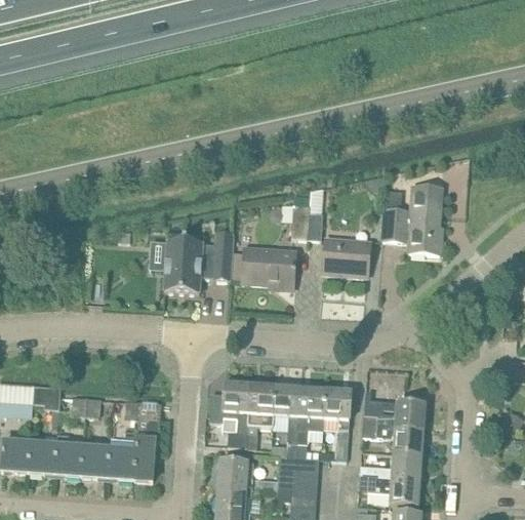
[(388,175),(365,180),(374,192),(387,192),(387,191),(388,175)]
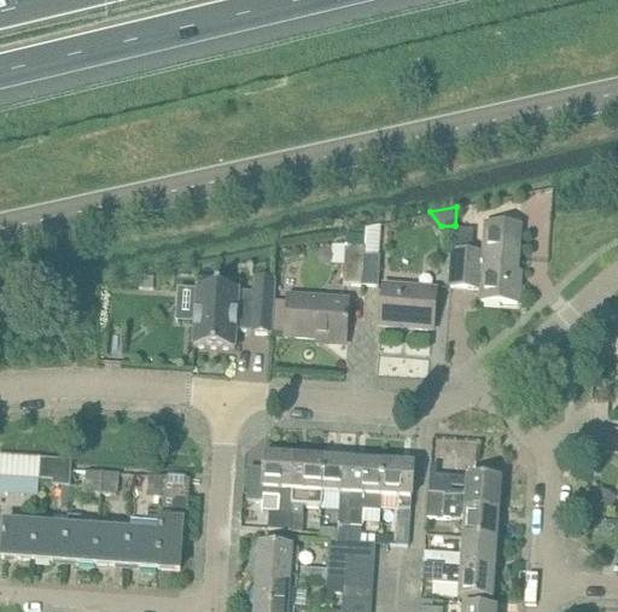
[(453,254),(450,283),(482,284),(481,296),(518,298),(519,277),(514,277),(519,222),(495,220),(487,220),(485,246),(472,246),(454,245),(453,244),(453,254)]
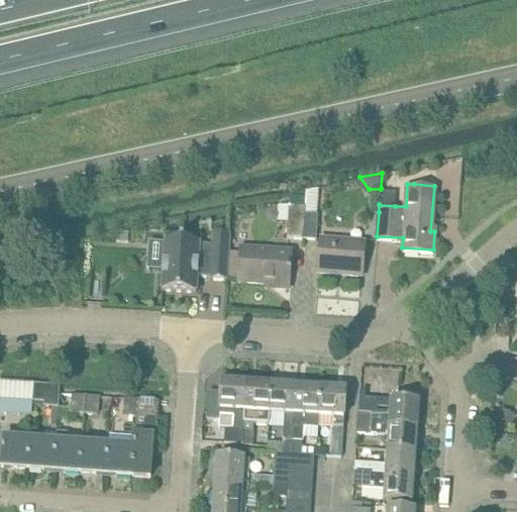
[(304,235),(305,210),(305,207),(289,206),(287,234),(304,235)]
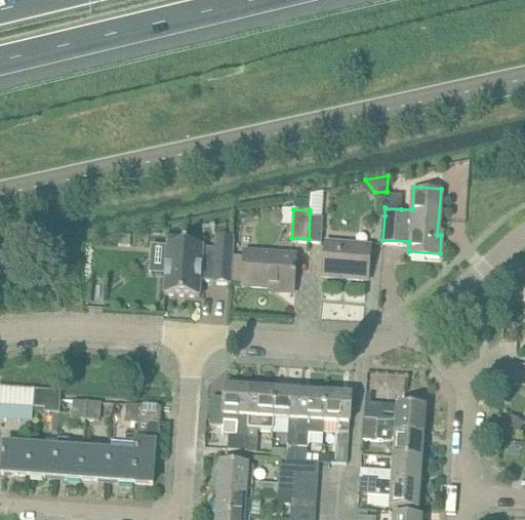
[(322,214),(310,213),(309,239),(321,240),(322,214)]
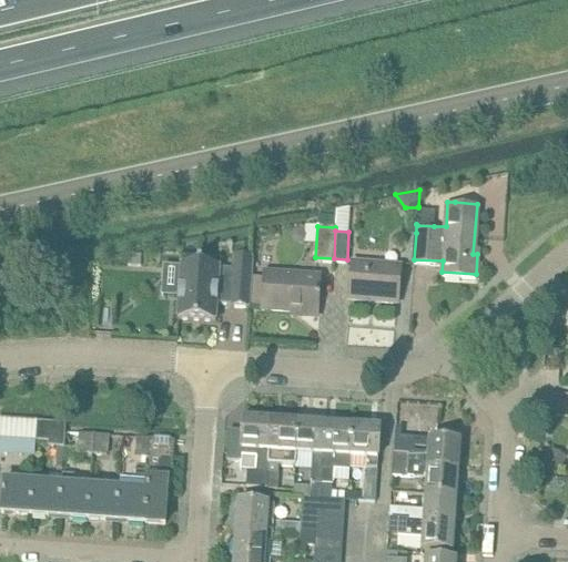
[(128,249),(128,261),(141,262),(141,251),(128,249)]
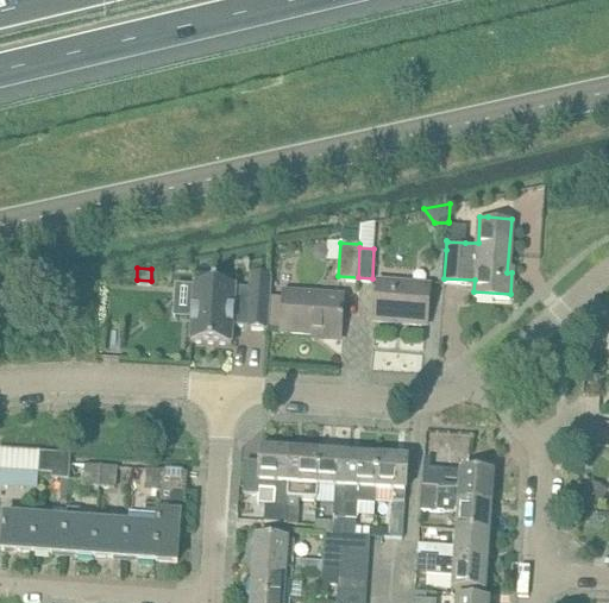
[(248,324),(267,325),(271,271),(251,269),(251,283),(236,282),(236,281),(194,277),(190,337),(231,340),(232,321),(248,322),(248,324)]
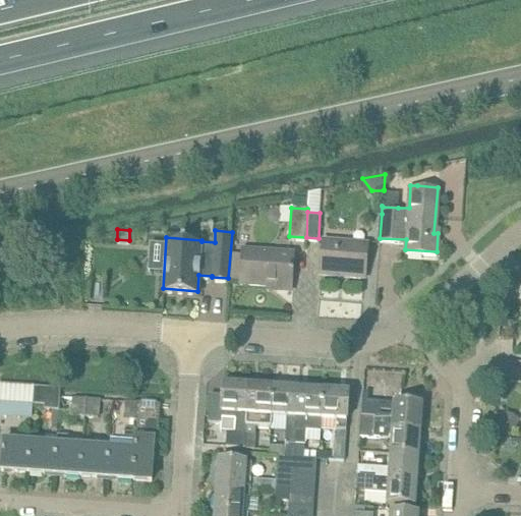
[(364,275),(366,254),(367,240),(323,236),(321,271),(335,272),(335,270),(344,271),(344,273),(364,275)]
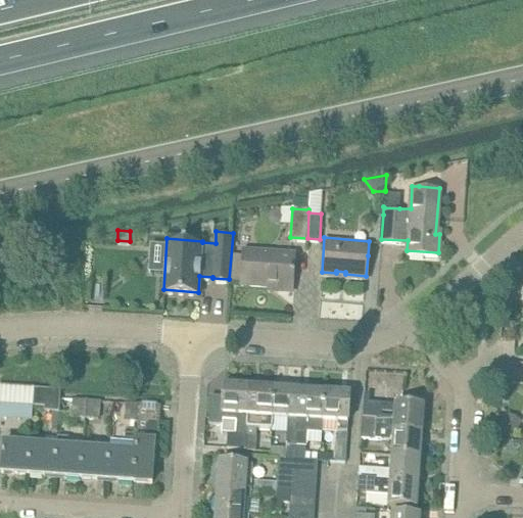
[(294,266),(293,266),(294,251),(243,248),(243,251),(232,250),(230,278),(241,279),(241,281),(292,284),(293,270),(294,270),(294,266)]
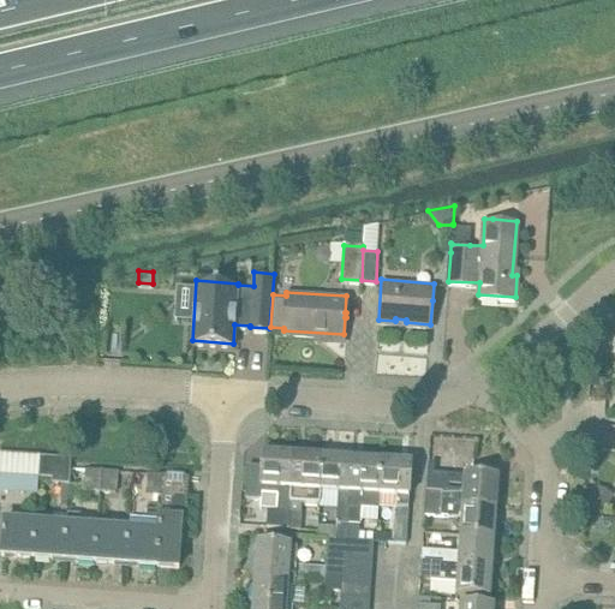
[(39,472),(41,452),(25,451),(0,448),(0,469),(3,470),(39,472)]
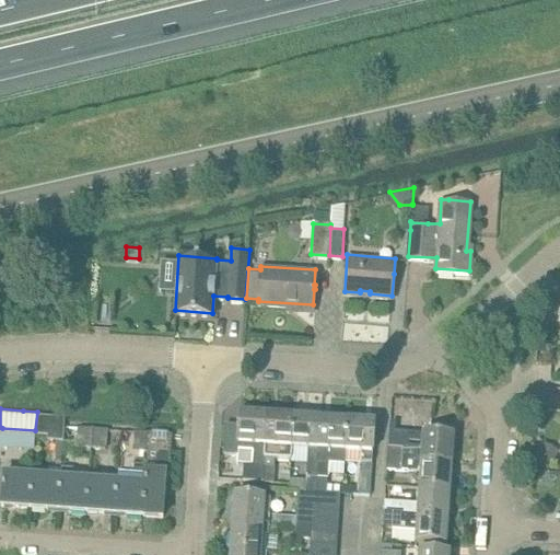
[(263,477),(267,409),(240,408),(238,421),(225,420),(223,450),(237,451),(238,444),(254,446),(253,461),(244,460),(243,476),(263,477)]
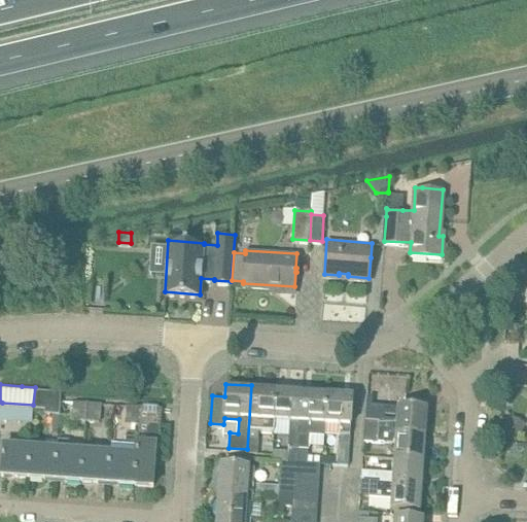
[(276,387),(251,385),(247,449),(256,450),(257,436),(258,427),(273,428),(274,417),(276,387)]
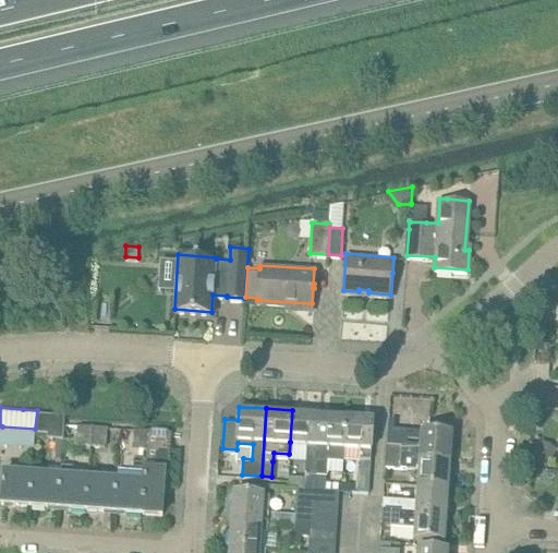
[(37,410),(35,429),(47,430),(47,434),(56,435),(55,448),(62,448),(63,431),(64,412),(37,410)]
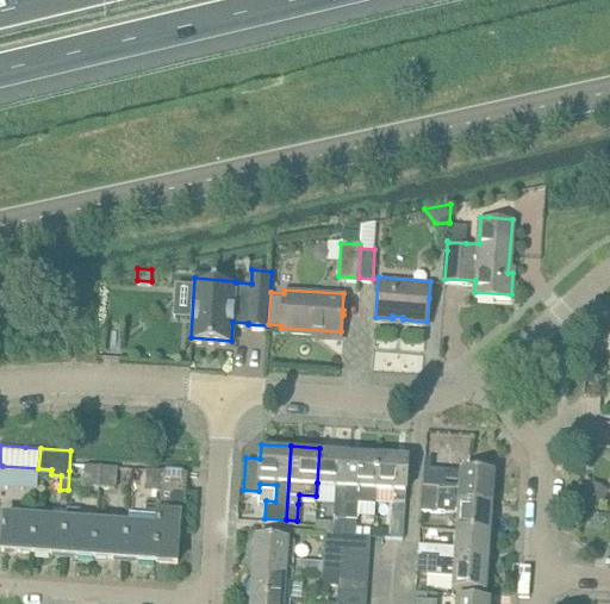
[(332,530),(342,531),(344,531),(349,450),(319,448),(317,483),(336,484),(332,530)]
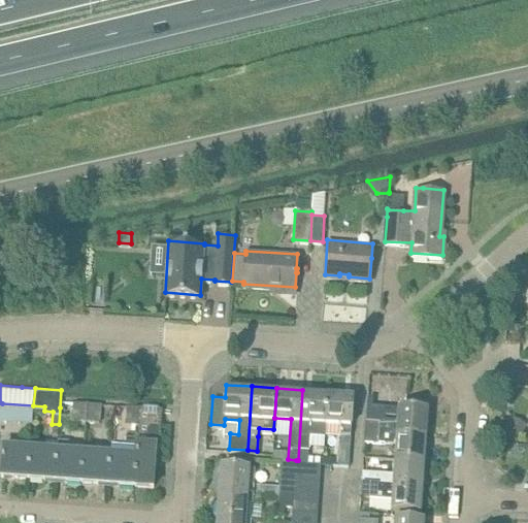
[(326,422),(328,391),(302,390),(298,460),(307,461),(310,432),(324,433),(325,422),(326,422)]
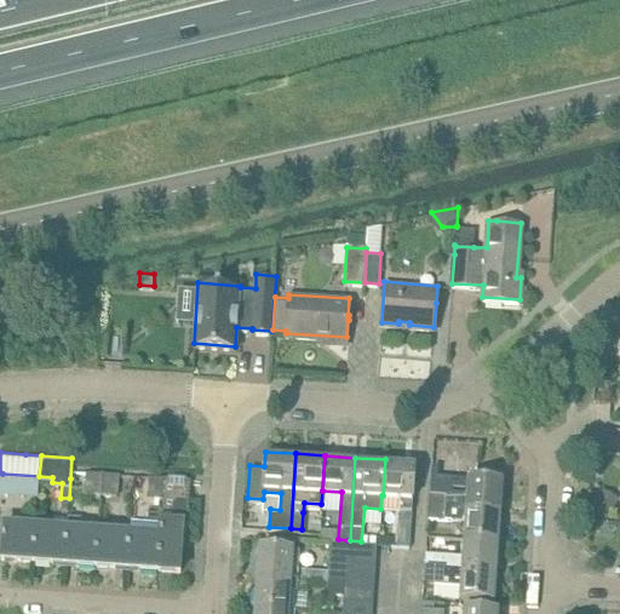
[(385,459),(383,495),(400,497),(396,543),(409,544),(412,503),(415,462),(385,459)]
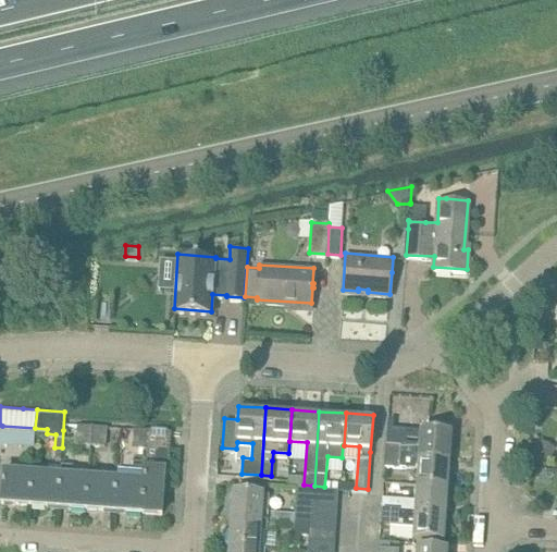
[(90,441),(91,422),(78,421),(77,440),(90,441)]
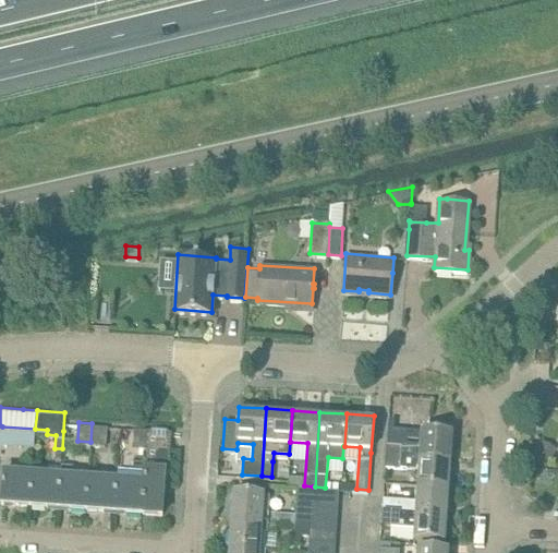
[(92,423),(91,442),(105,443),(106,424),(92,423)]
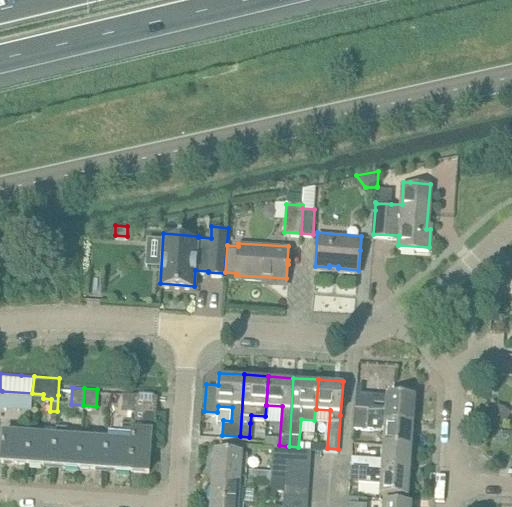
[(135,408),(136,392),(123,391),(122,407),(135,408)]
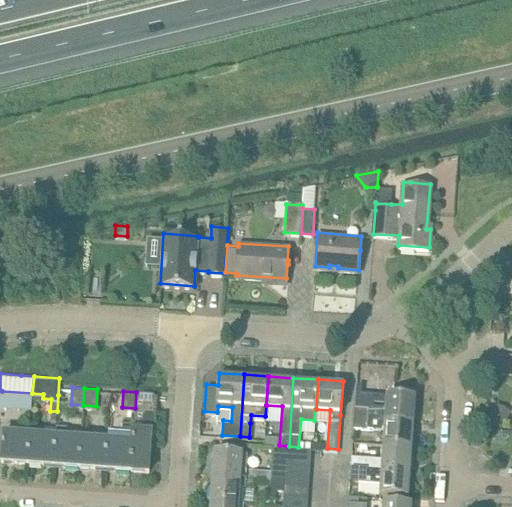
[(135,408),(132,439),(130,467),(149,468),(152,434),(154,435),(157,393),(136,392),(135,408)]
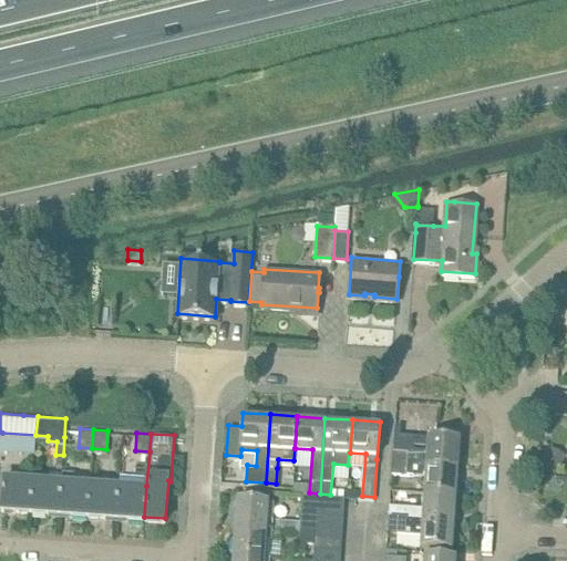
[(392,459),(457,465),(460,436),(429,434),(428,448),(408,447),(408,449),(393,448),(392,459)]
